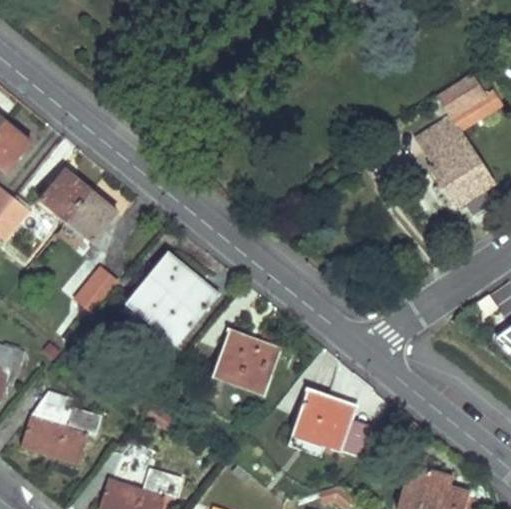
[(477,115),(470,103),(420,136),(437,163),(433,165),(457,203),(493,180),(460,127),(477,115)]
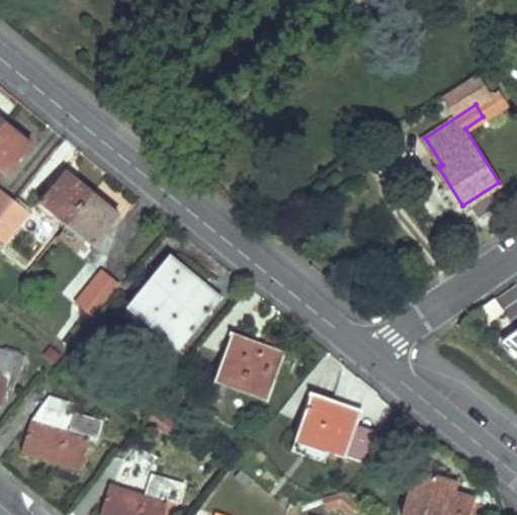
[(31,144),(5,122),(0,129),(0,168),(7,174),(19,159),(31,144)]
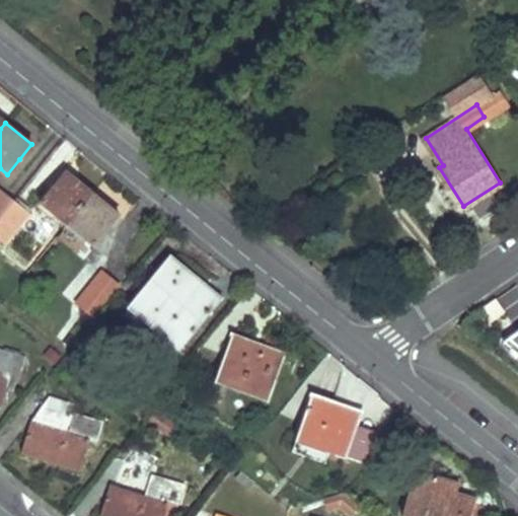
[(68,222),(92,193),(66,171),(42,201),(68,222)]
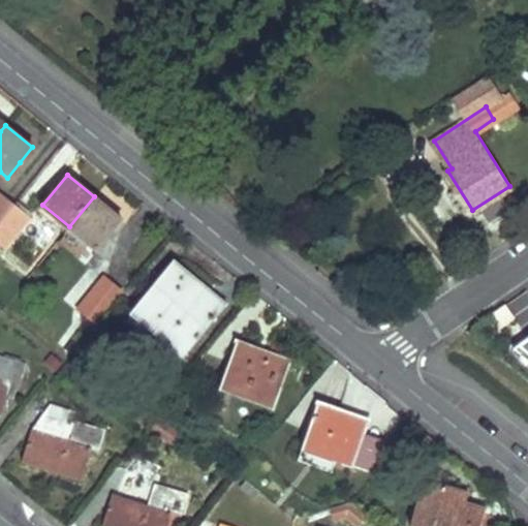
[(0,221),(14,205),(0,191),(0,221)]
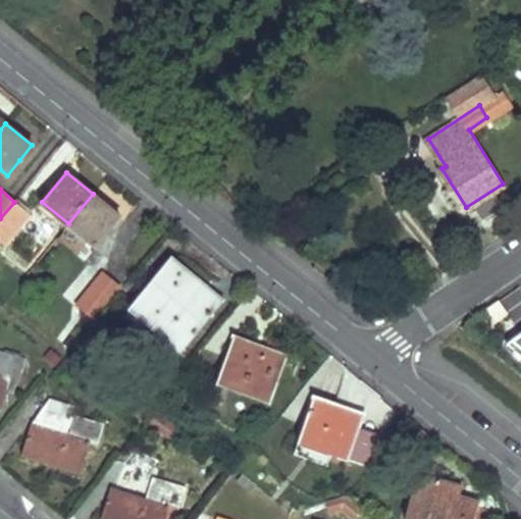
[(120,215),(93,194),(68,223),(96,247),(108,230),(120,215)]
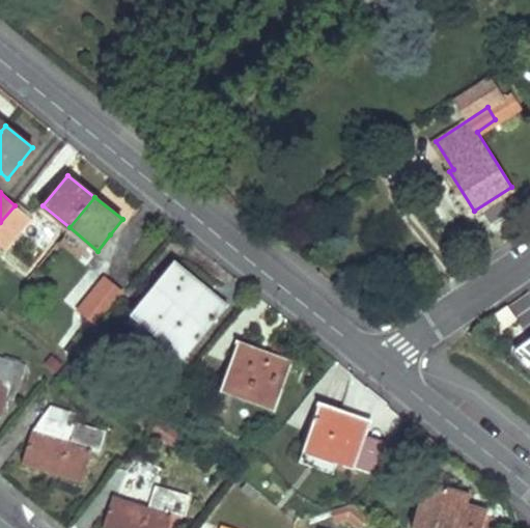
[(30,218),(15,205),(0,222),(0,242),(5,247),(18,232),(30,218)]
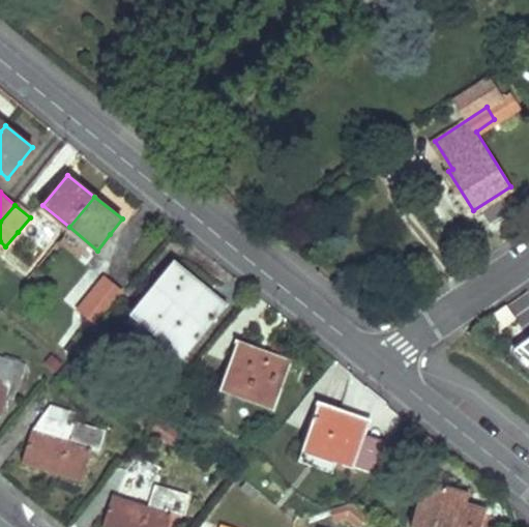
[(174,260),(154,283),(135,306),(186,350),(226,303),(174,260)]
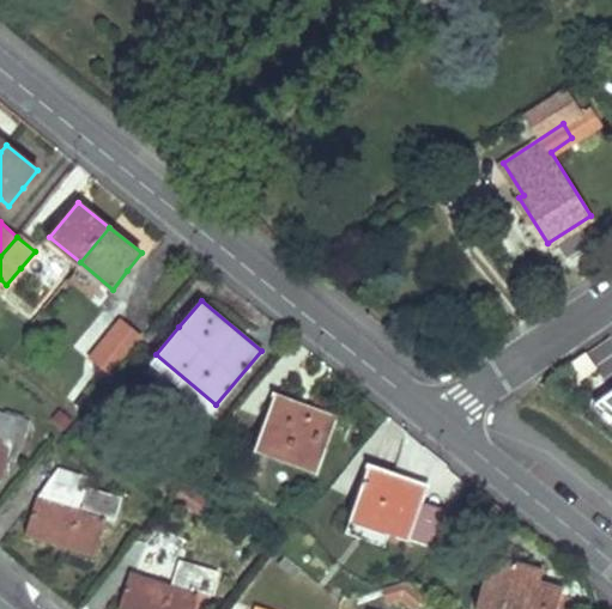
[(140,338),(132,329),(122,322),(94,358),(111,372),(140,338)]
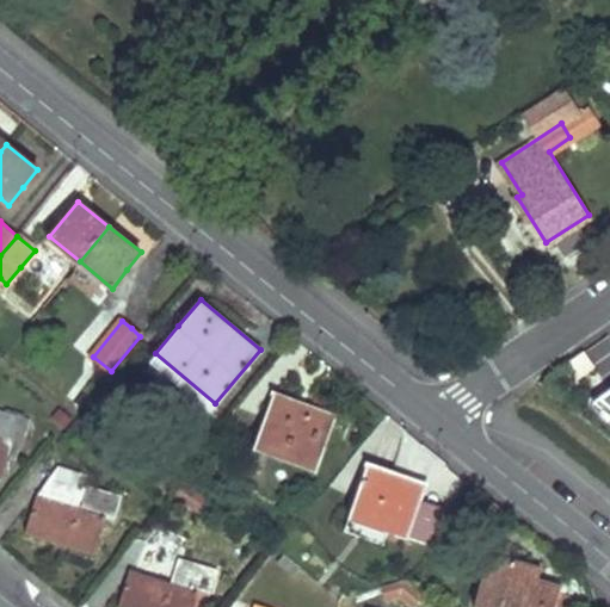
[(275,391),(266,416),(258,440),(318,462),(336,413),(275,391)]
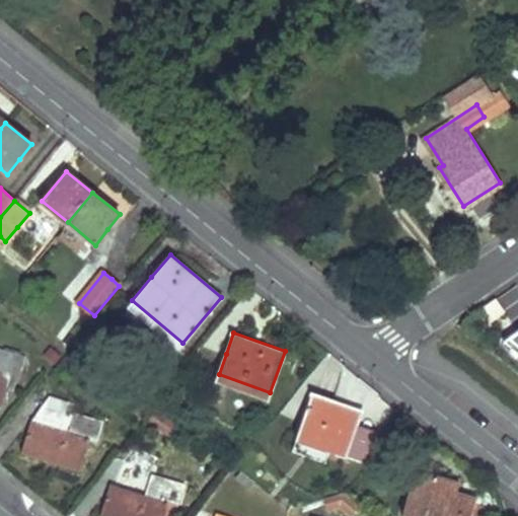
[(0,347),(0,403),(9,373),(18,376),(24,355),(0,347)]
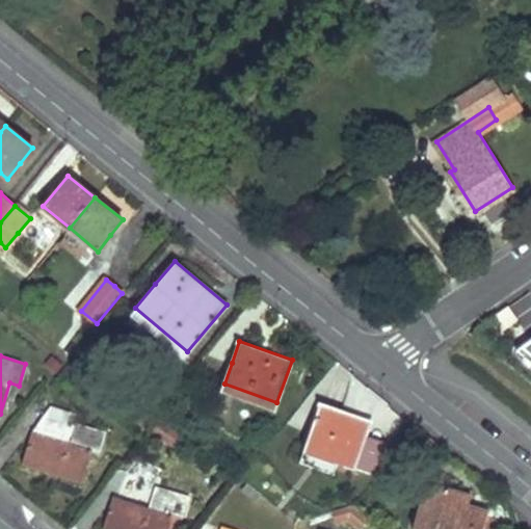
[(319,401),(311,424),(302,447),(339,460),(353,466),(370,419),(319,401)]
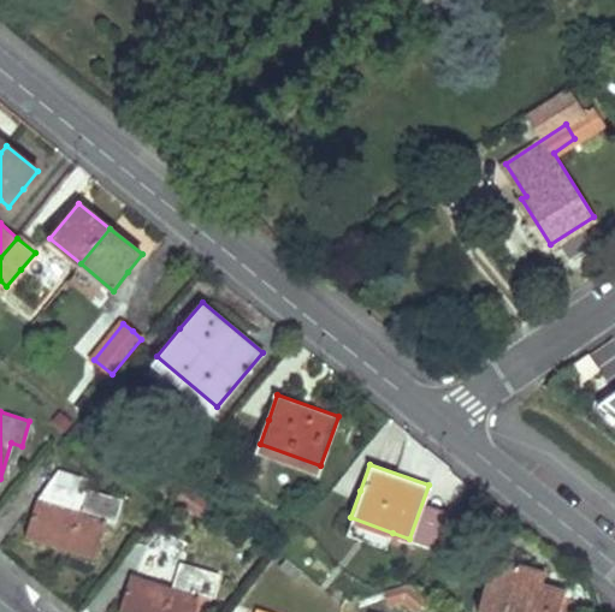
[(92,475),(76,470),(61,465),(41,495),(36,495),(27,534),(94,554),(108,517),(117,518),(124,497),(89,485),(92,475)]
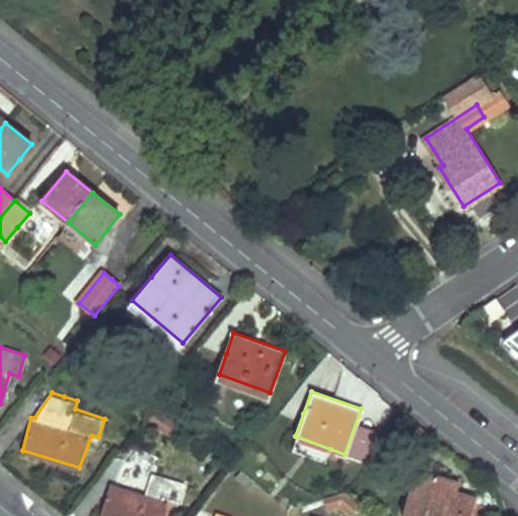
[(330,449),(295,436),(292,447),(327,459),(330,449)]
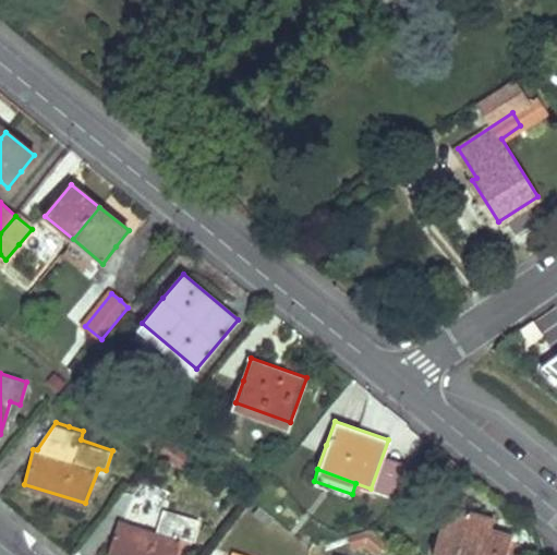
[(157,505),(128,496),(122,516),(122,517),(152,525),(155,515),(157,505)]
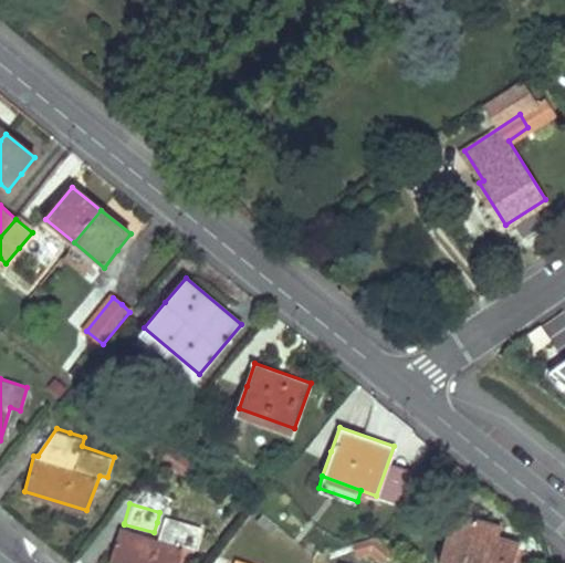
[(157,522),(154,532),(124,524),(124,523),(121,523),(110,560),(122,562),(177,562),(182,546),(195,550),(201,524),(159,512),(157,522)]
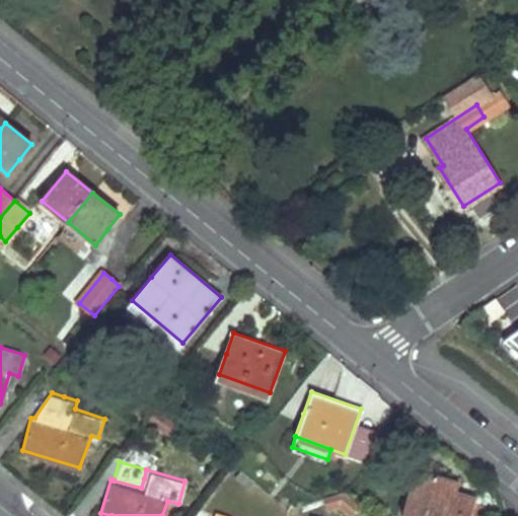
[(458,482),(438,475),(418,469),(404,515),(405,515),(468,515),(474,496),(456,491),(458,482)]
